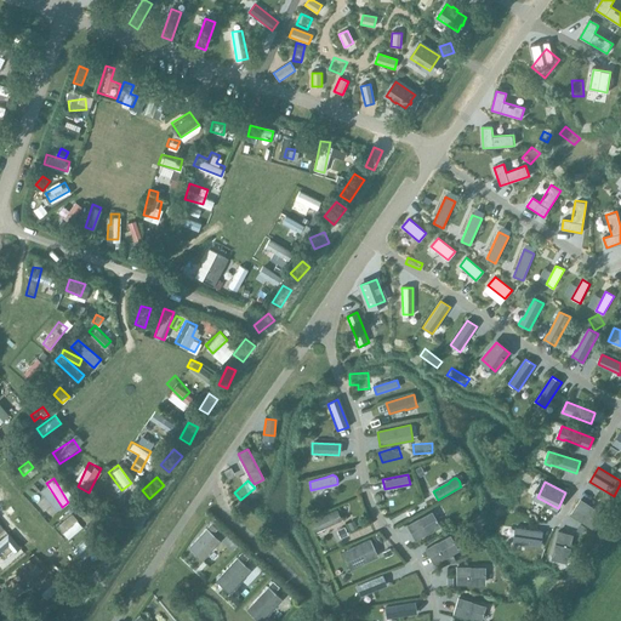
[(400,506),(419,497),(415,488),(397,496),(400,506)]
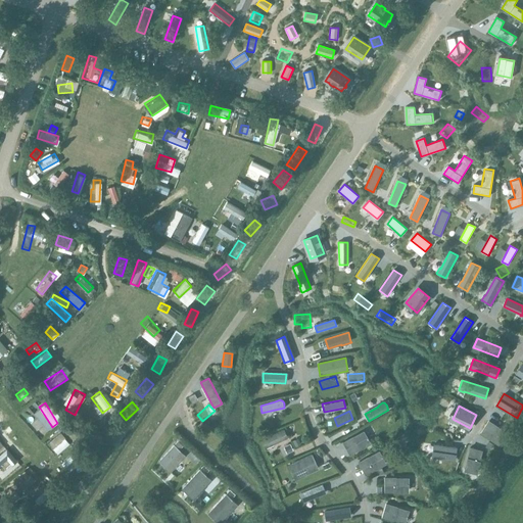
[(38,424),(45,432),(52,426),(44,418),(38,424)]
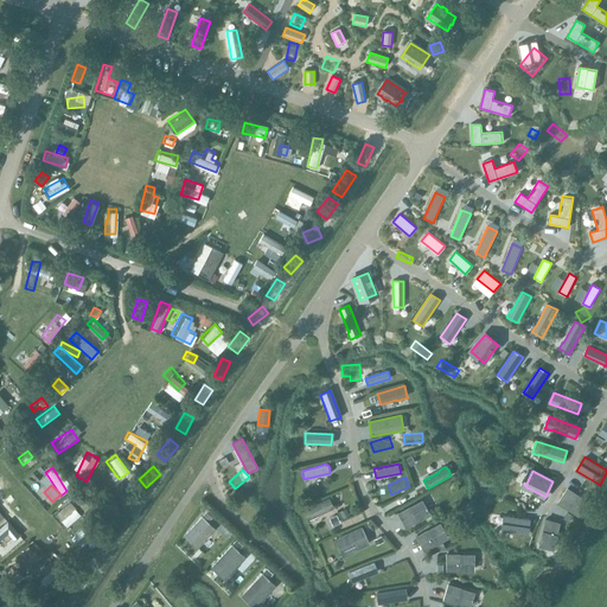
[(568,487),(558,503),(581,517),(590,503),(568,487)]
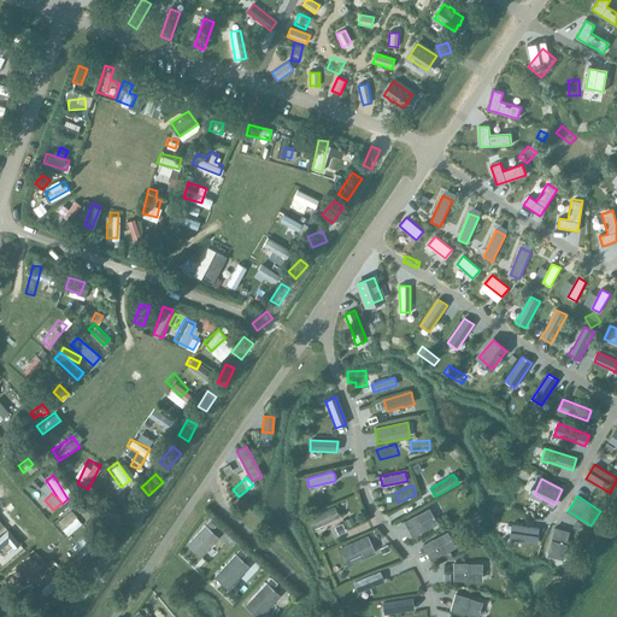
[(136,501),(123,515),(131,523),(145,510),(136,501)]
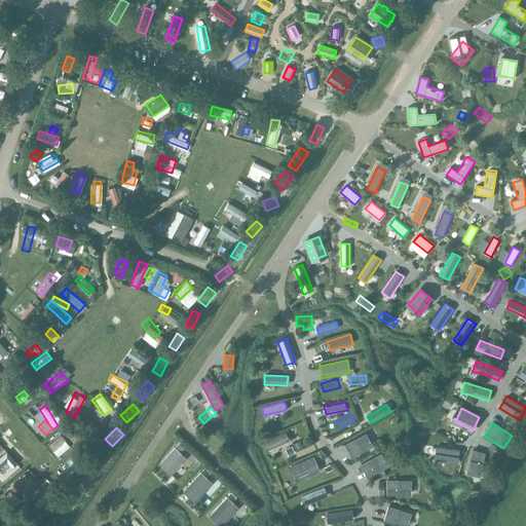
[(285,433),(263,443),(266,450),(289,440),(285,433)]
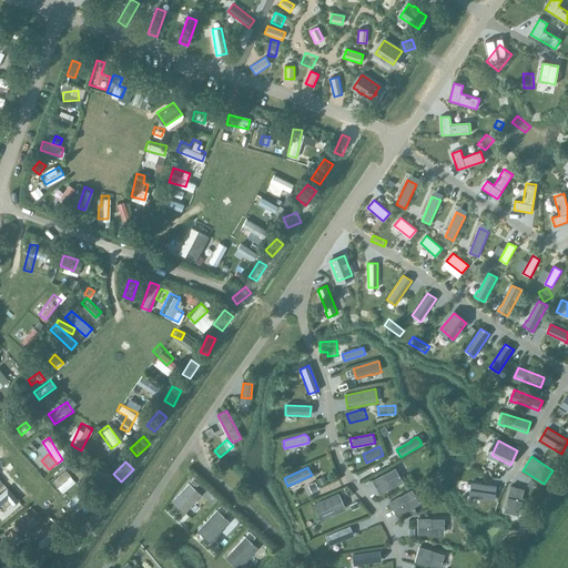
[(395,468),(372,480),(379,494),(403,482),(395,468)]
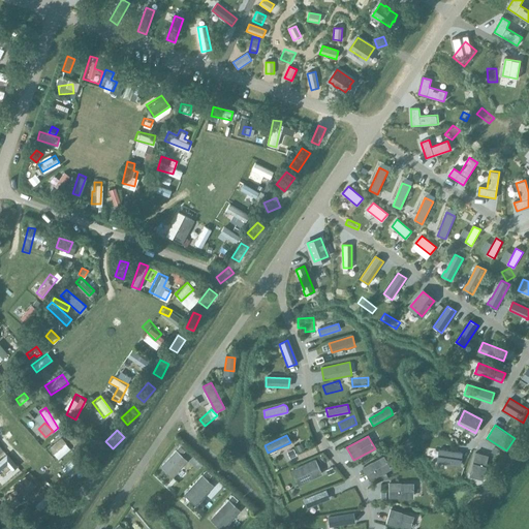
[(62,437),(51,443),(59,459),(70,452),(62,437)]
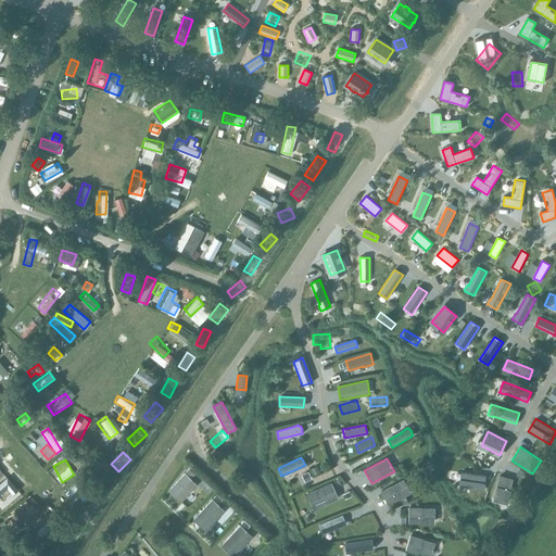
[(460,472),(458,487),(483,490),(485,476),(460,472)]
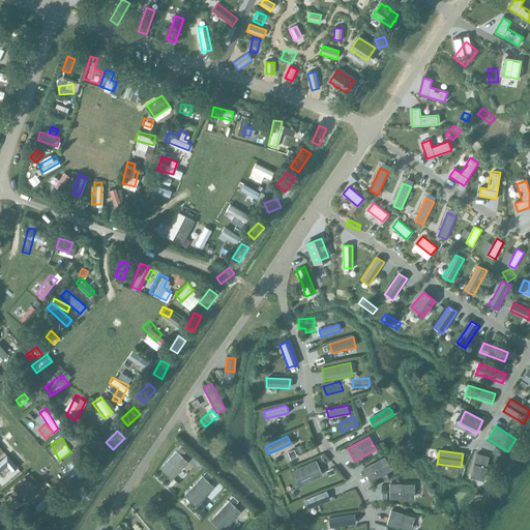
[(187,463),(176,451),(162,467),(173,477),(187,463)]
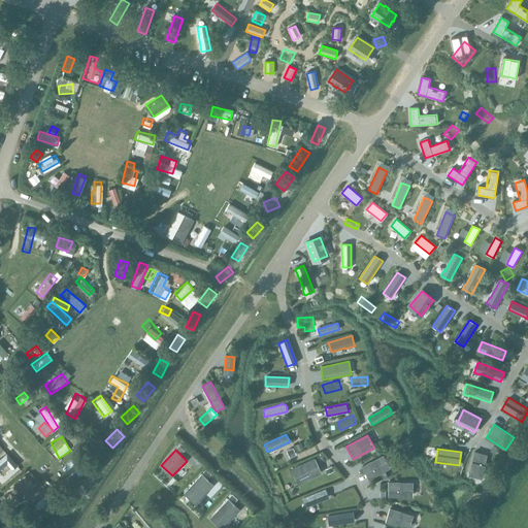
[(474,452),(468,474),(482,479),(488,455),(474,452)]
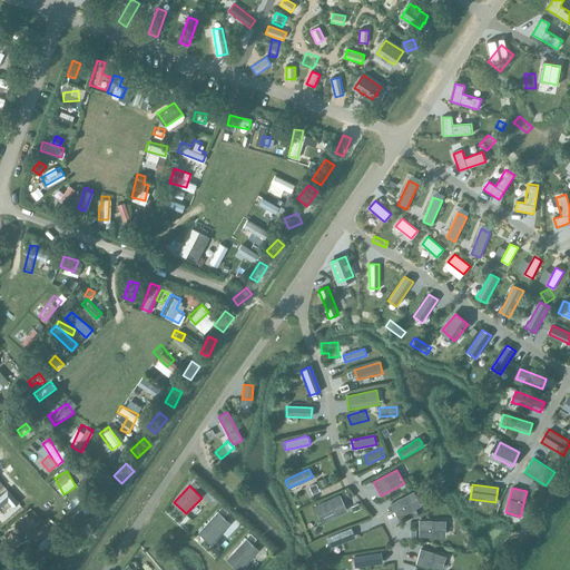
[(98,503),(105,510),(117,495),(110,490),(98,503)]
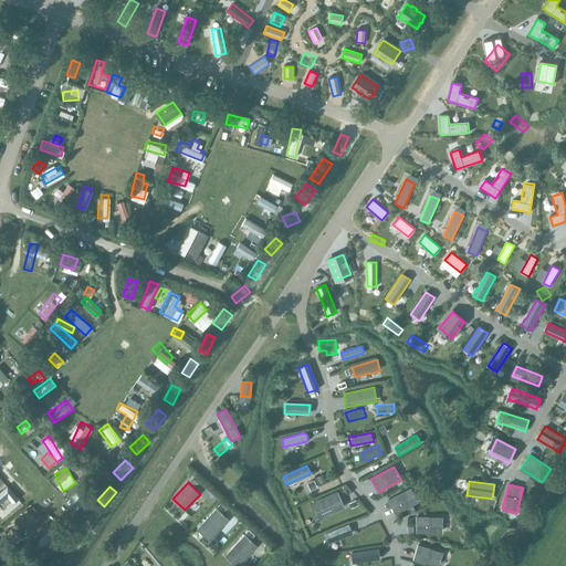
[(410,488),(387,501),(395,514),(418,502),(410,488)]
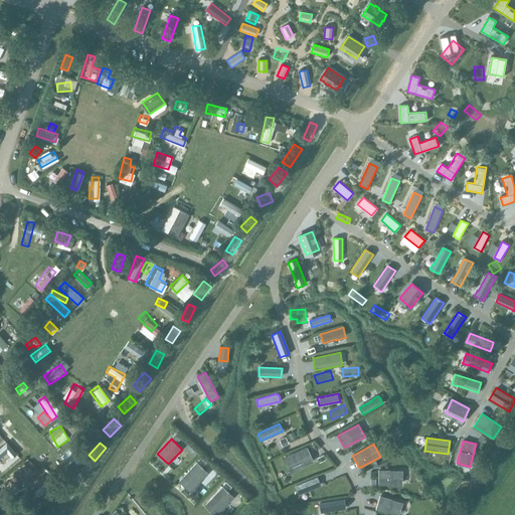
[(61,453),(68,464),(80,456),(73,446),(61,453)]
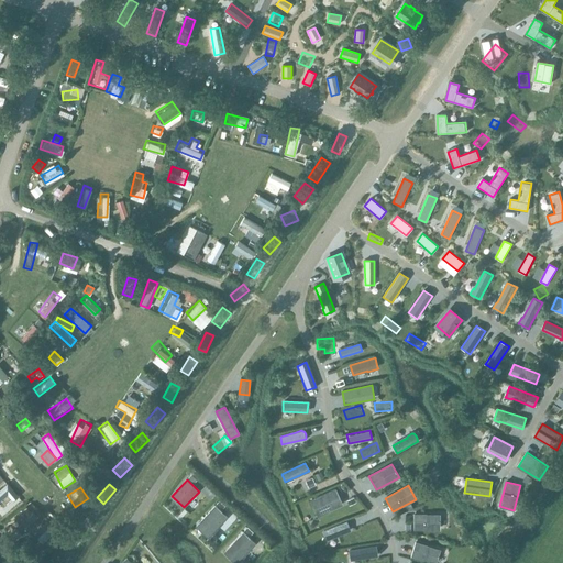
[(318,505),(319,507),(319,508),(321,514),(322,515),(328,511),(342,505),(335,489),(315,499),(316,500),(316,501),(317,504),(318,505)]
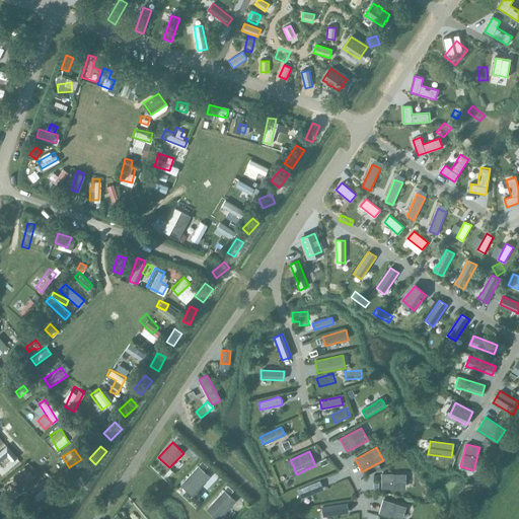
[(400,457),(398,451),(384,455),(386,460),(400,457)]
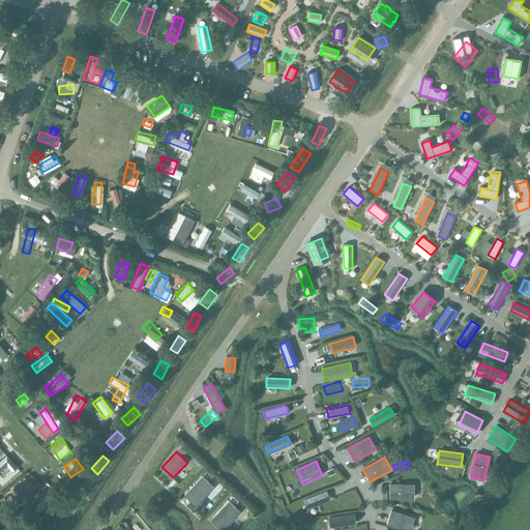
[(417,470),(410,472),(417,489),(423,486),(417,470)]
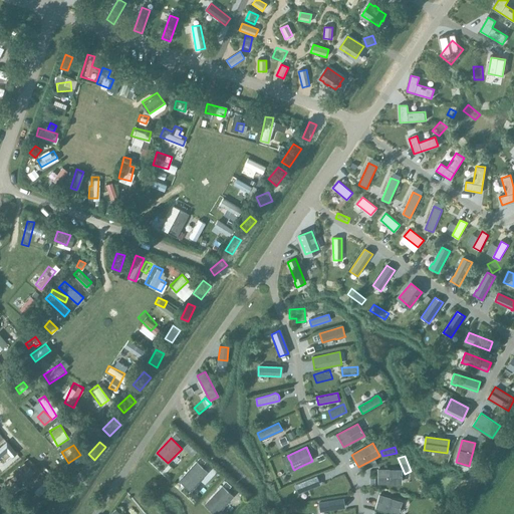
[(196,462),(182,478),(193,488),(208,472),(196,462)]
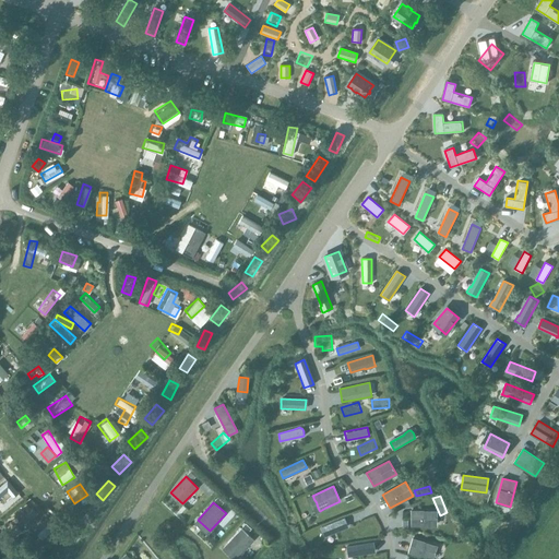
[(91,526),(96,508),(88,506),(83,523),(91,526)]
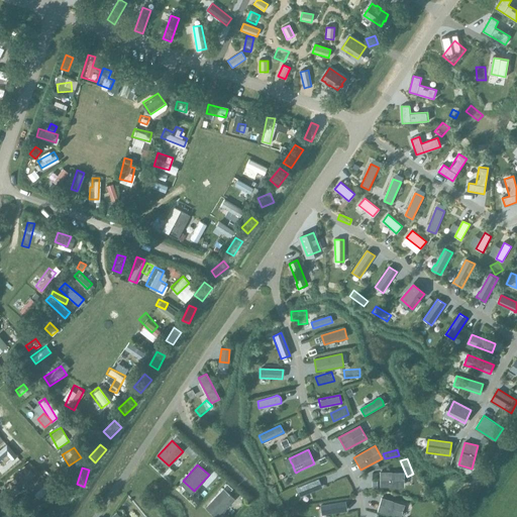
[(33,474),(26,471),(22,479),(29,483),(33,474)]
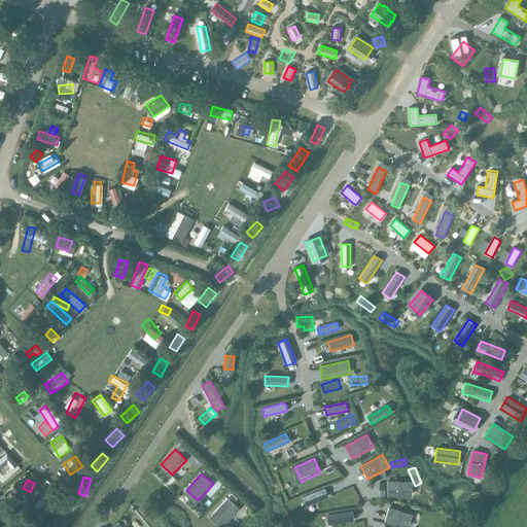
[(387,481),(387,496),(412,496),(412,481),(387,481)]
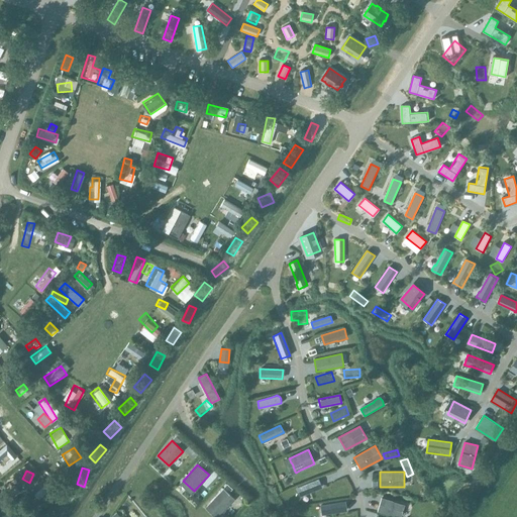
[(318,479),(297,487),(300,496),(322,488),(318,479)]
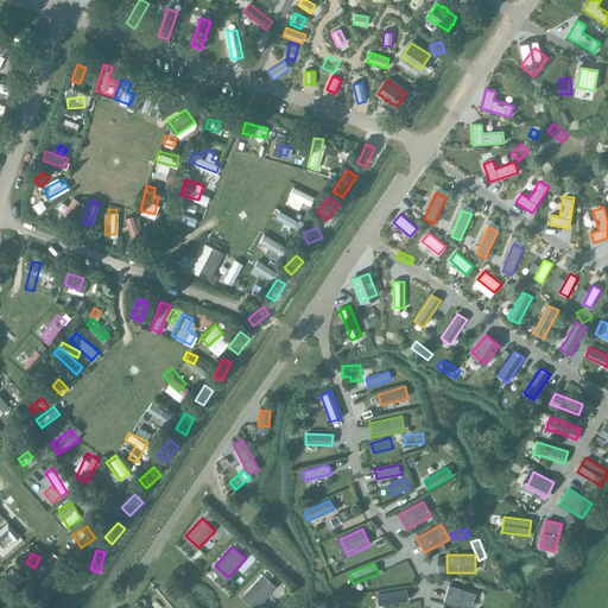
[(55,570),(46,572),(49,581),(57,578),(55,570)]
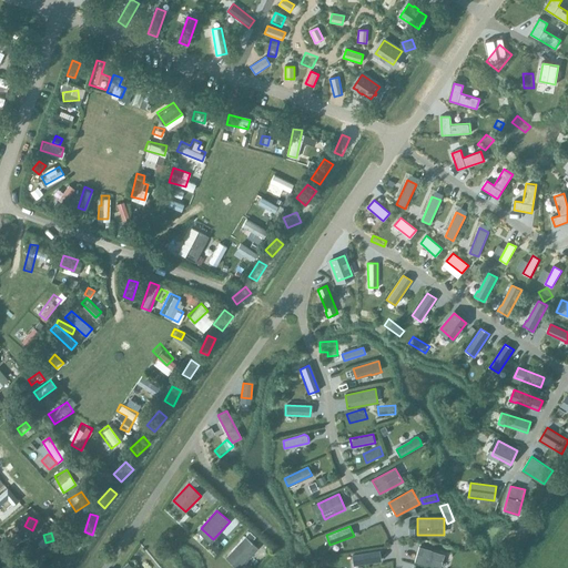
[(456,546),(456,537),(442,536),(440,546),(456,546)]
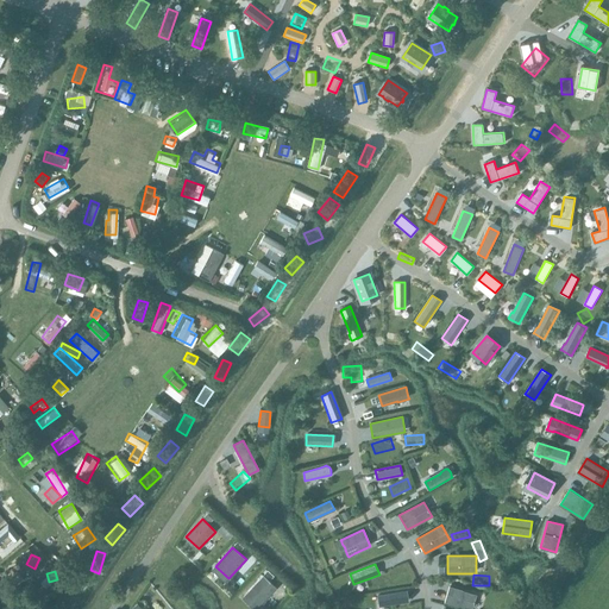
[(263,576),(245,595),(259,607),(276,588),(263,576)]
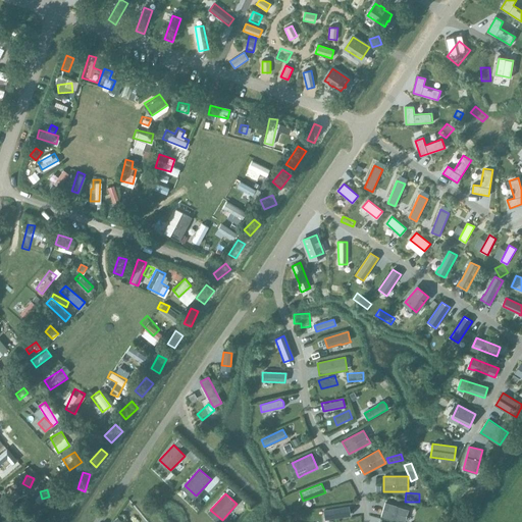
[(60,511),(66,515),(76,500),(69,496),(60,511)]
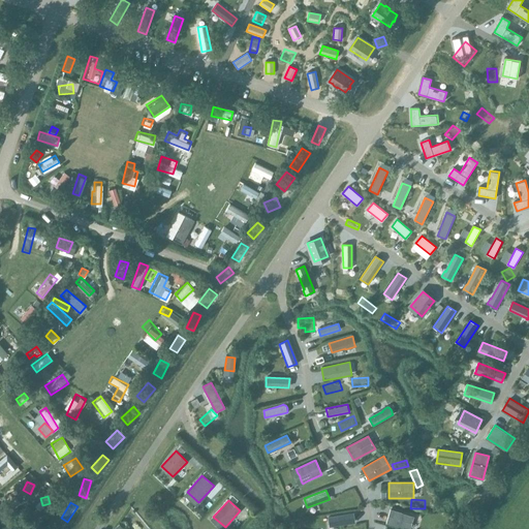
[(391,509),(386,524),(405,528),(409,528),(413,516),(391,509)]
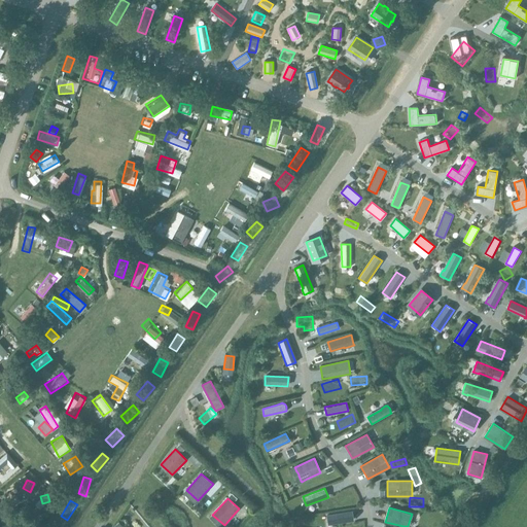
[(352,511),(326,515),(328,525),(353,521),(352,511)]
